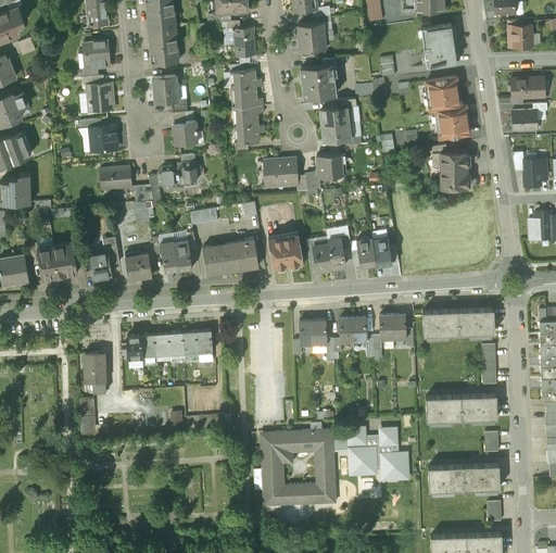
[(13,0),(0,0),(0,9),(7,7),(15,3),(13,0)]
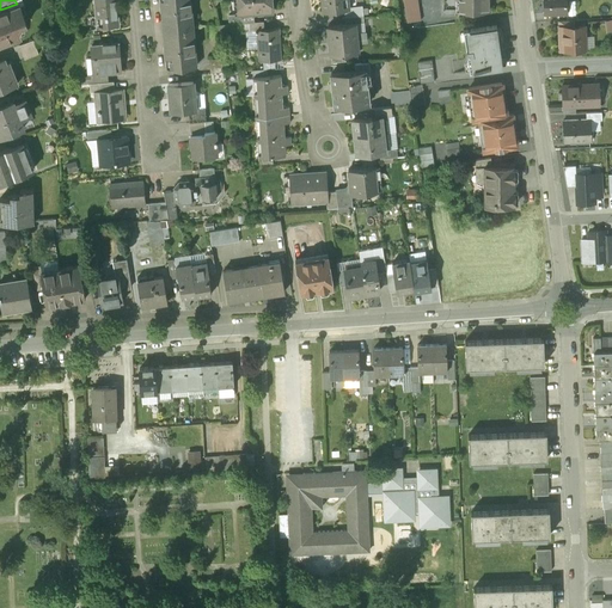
[(96,0),(95,0),(97,30),(117,29),(116,16),(117,16),(116,0),(96,0)]
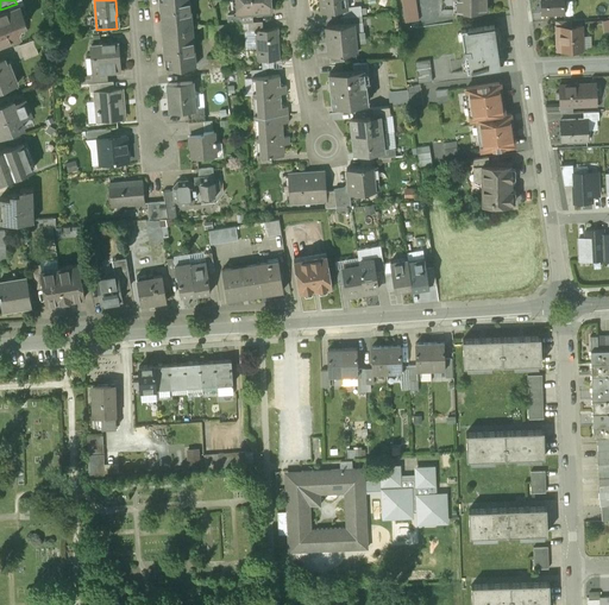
[(188,0),(159,0),(163,32),(192,30),(188,0)]
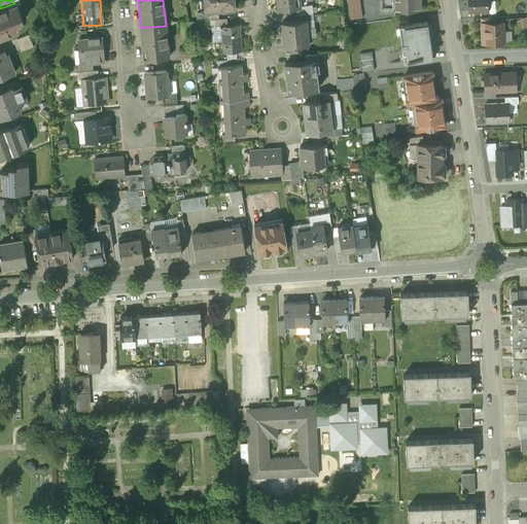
[(233,0),(206,2),(207,13),(207,14),(218,14),(234,12),(233,0)]
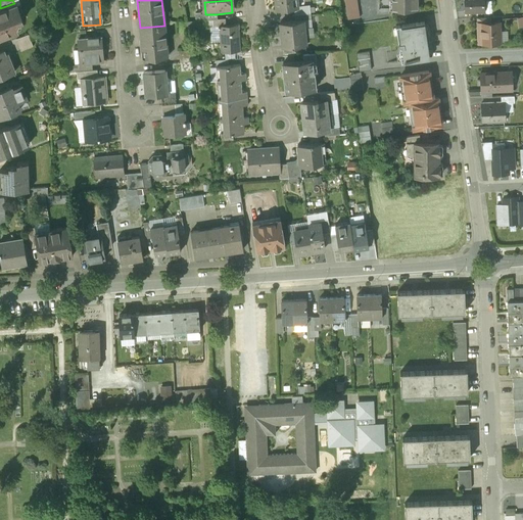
[(296,0),(275,0),(277,12),(294,10),(298,9),(296,0)]
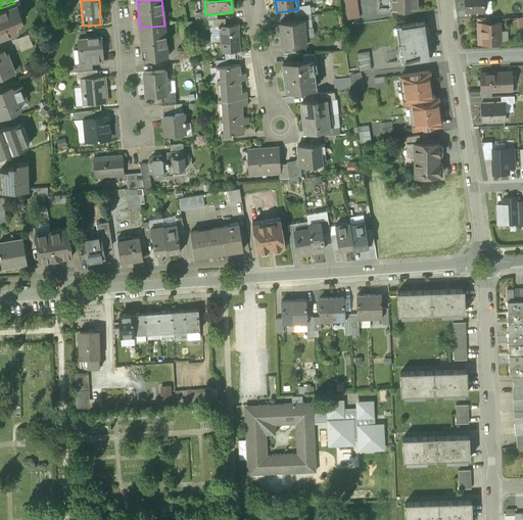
[(344,0),(347,22),(360,20),(355,0),(344,0)]
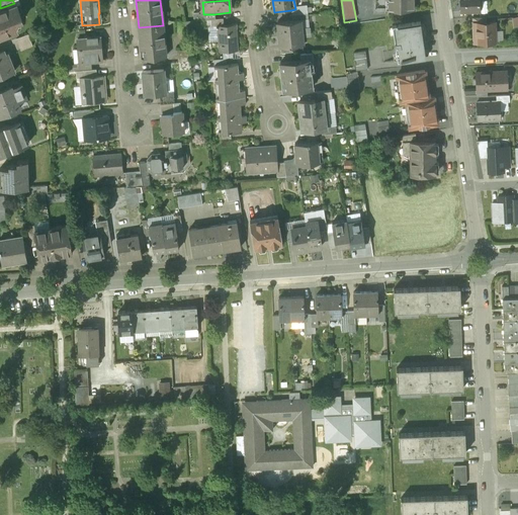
[(413,0),(385,0),(385,11),(413,11),(413,0)]
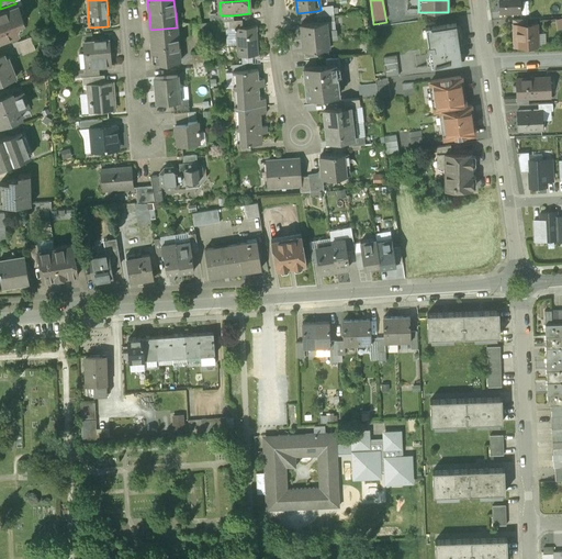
[(519,0),(498,0),(499,15),(520,14),(519,0)]
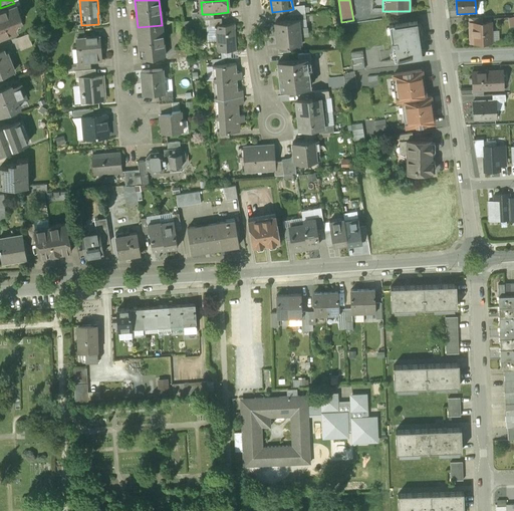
[(14,3),(6,6),(8,11),(16,8),(16,9),(20,7),(18,1),(14,3)]
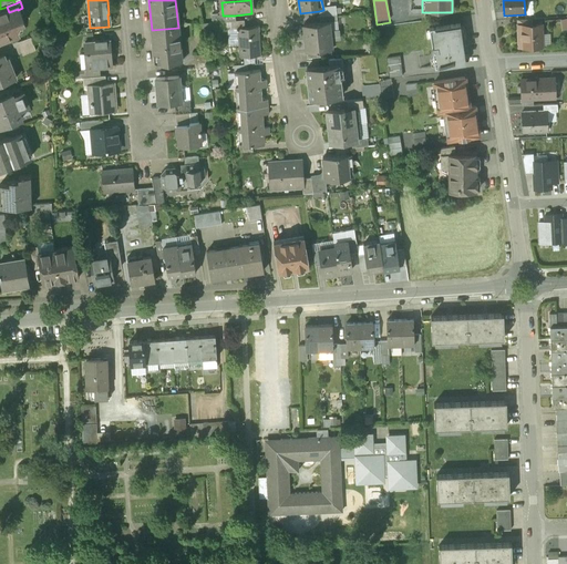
[(9,12),(0,16),(0,44),(18,38),(16,30),(17,28),(23,24),(18,10),(18,9),(9,12)]
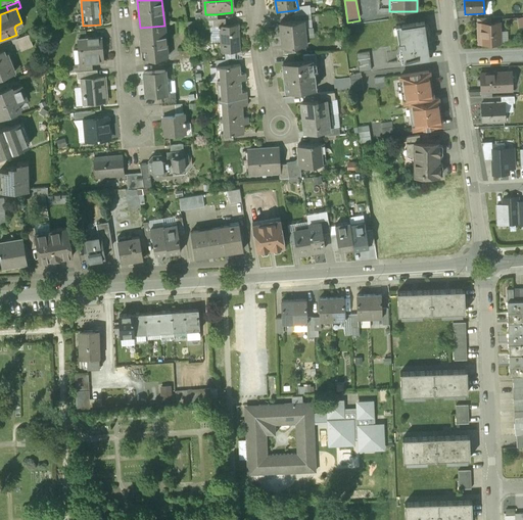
[(308,8),(298,9),(294,10),(295,17),(310,16),(308,8)]
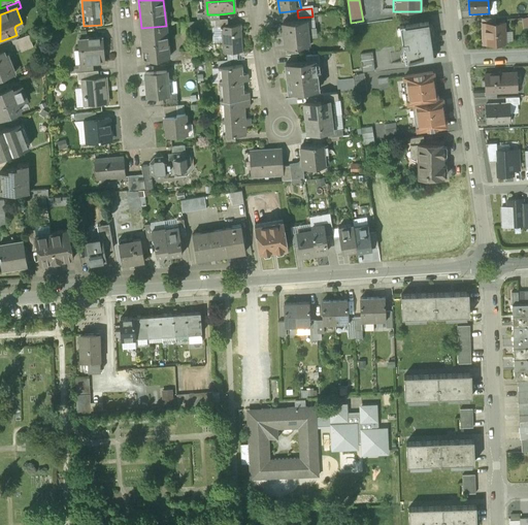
[(219,14),(207,14),(207,13),(204,13),(205,23),(215,23),(219,22),(219,14)]
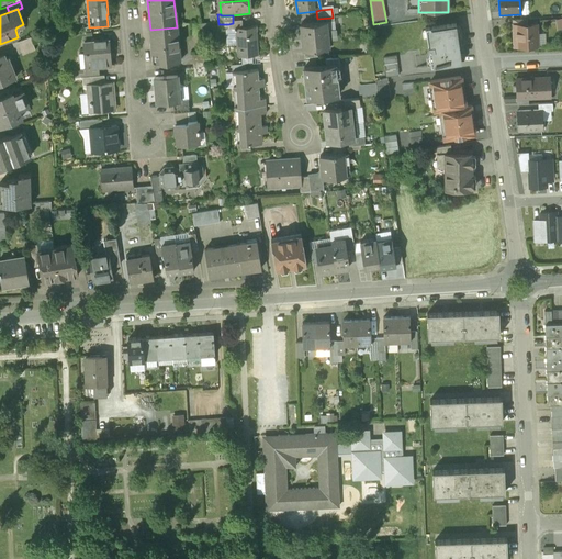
[(317,25),(301,26),(304,54),(316,52),(329,51),(326,25),(326,24),(317,25)]
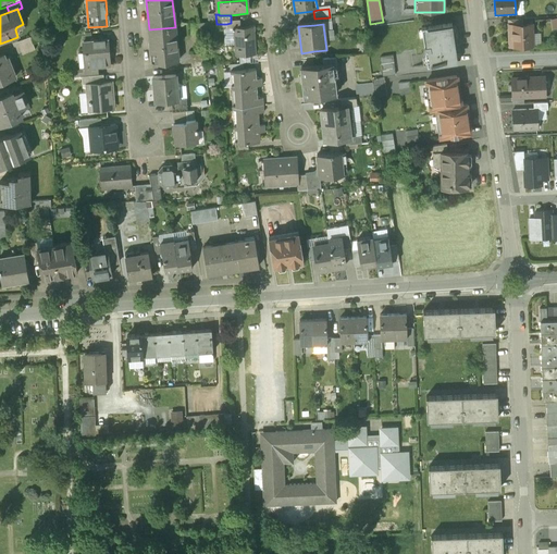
[(465,71),(459,26),(425,31),(431,74),(465,71)]
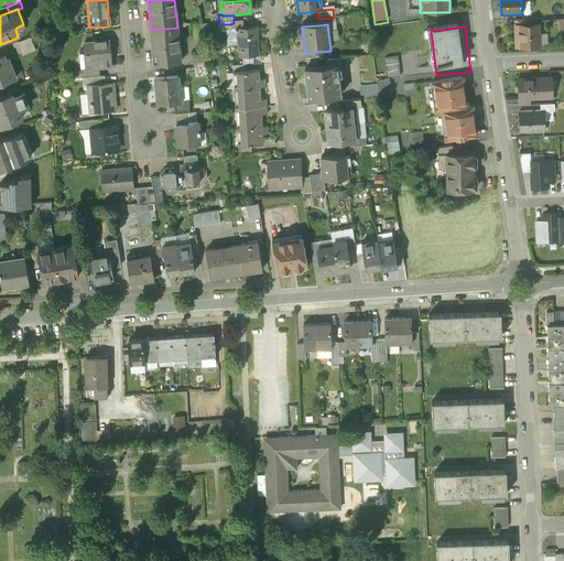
[(177,28),(151,30),(154,67),(181,64),(177,28)]
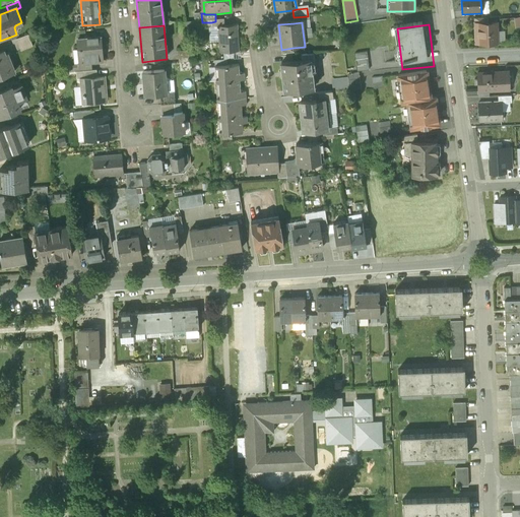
[(489,26),(478,26),(478,35),(475,36),(475,45),(497,44),(496,25),(489,26)]
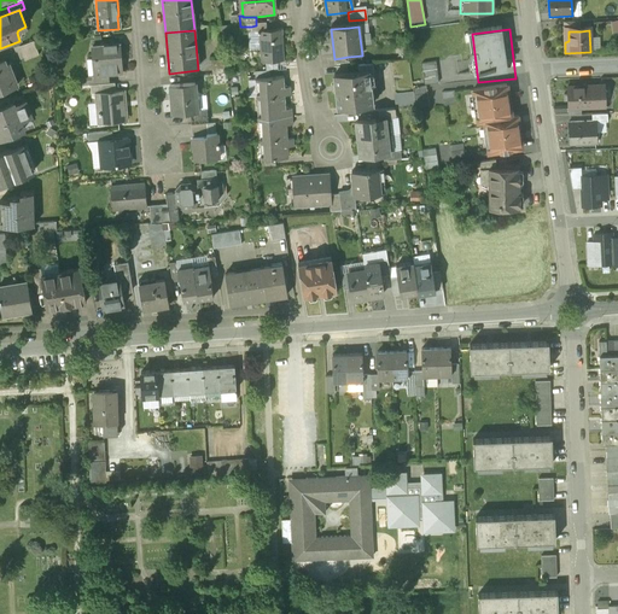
[(267,33),(260,34),(261,64),(283,63),(281,33),(267,33)]
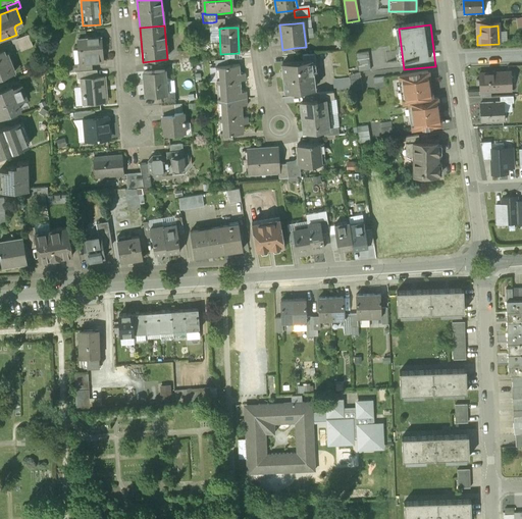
[(29,37),(16,41),(21,53),(33,48),(29,37)]
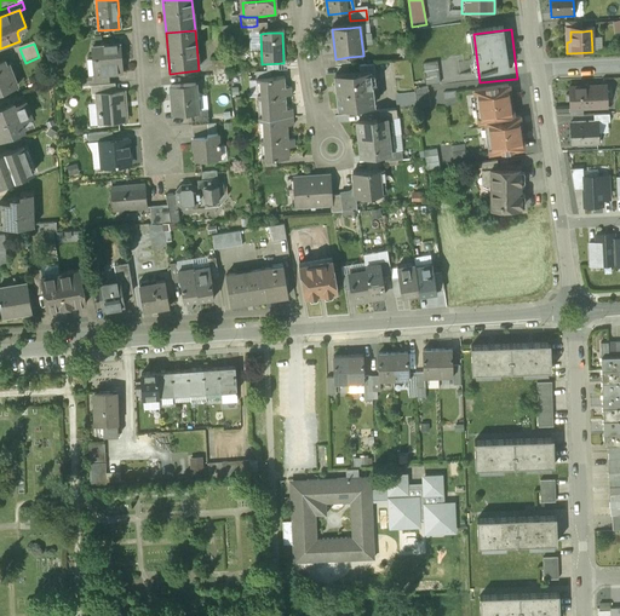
[(120,47),(93,49),(96,79),(108,78),(122,76),(120,47)]
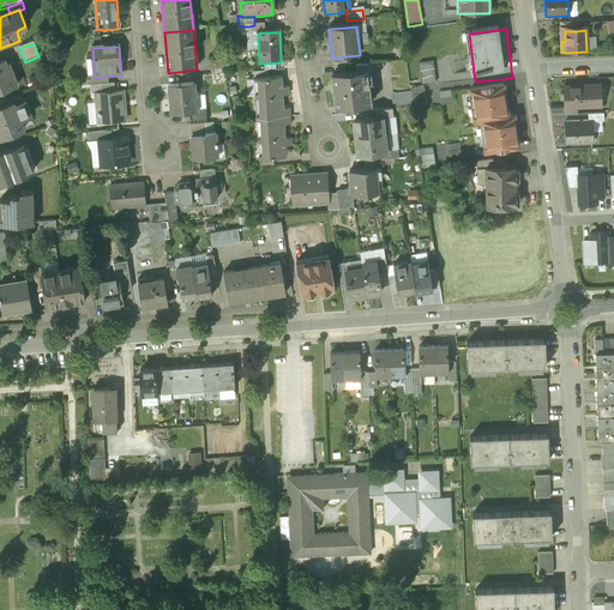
[(8,66),(6,67),(4,61),(0,62),(0,94),(17,88),(8,66)]
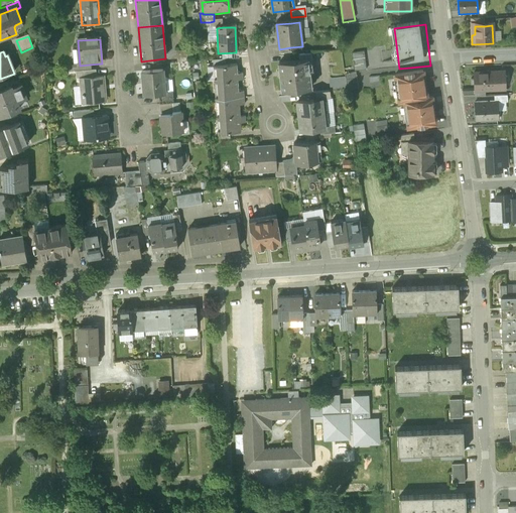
[(187,51),(176,52),(177,65),(189,63),(187,51)]
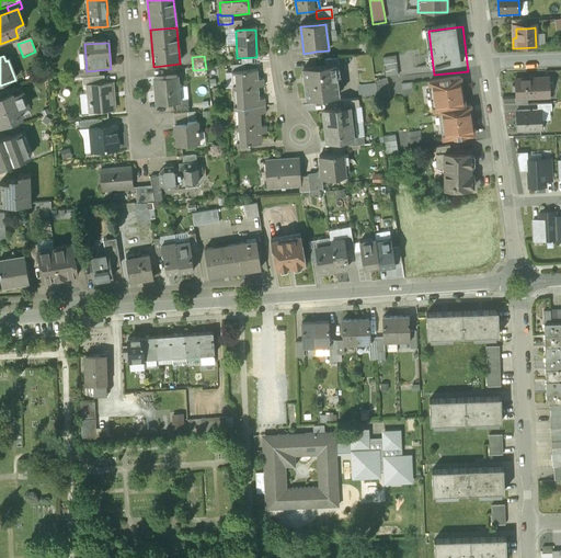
[(256,57),(237,58),(238,67),(245,67),(258,66),(256,57)]
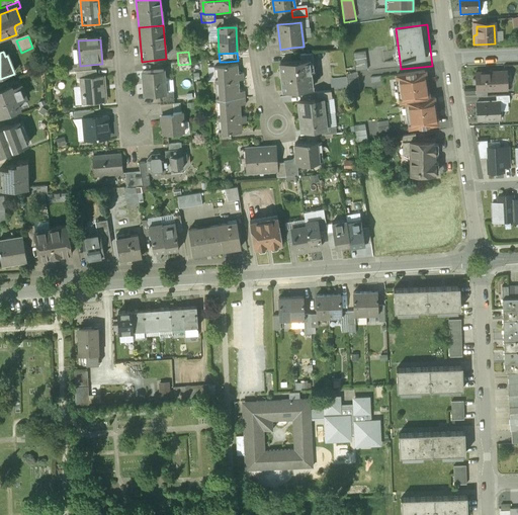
[(355,57),(357,76),(367,75),(365,56),(355,57)]
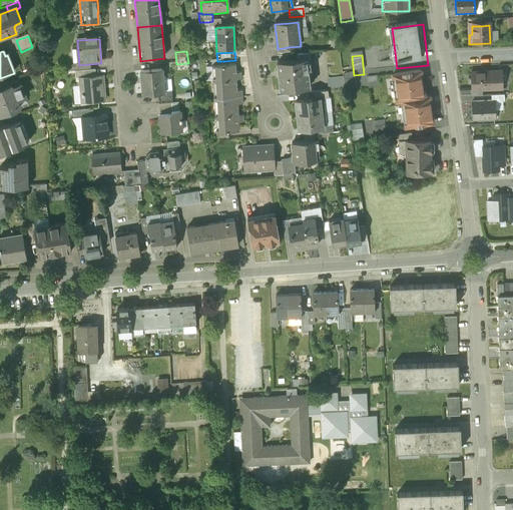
[(298,62),(278,64),(279,75),(280,75),(282,93),(308,90),(306,77),(309,76),(308,62),(308,61),(298,62)]
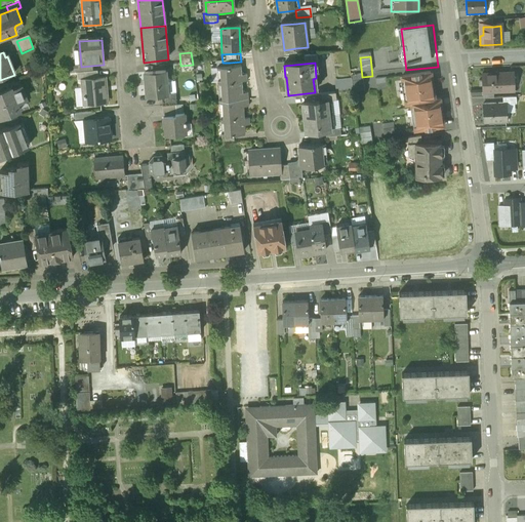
[(91,66),(81,67),(78,67),(79,75),(92,74),(91,66)]
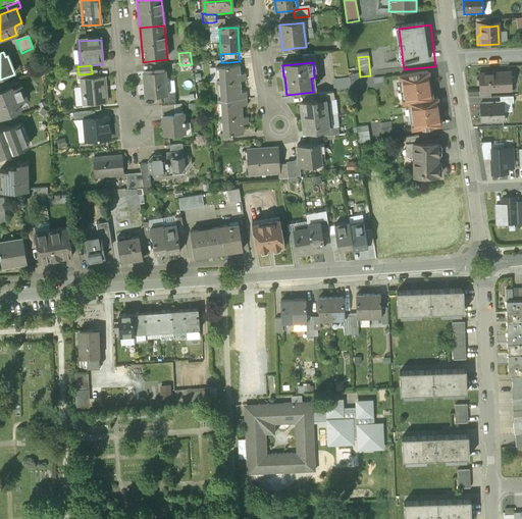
[(228,67),(220,68),(220,74),(219,74),(219,84),(241,83),(246,83),(245,75),(241,76),(240,67),(228,67)]
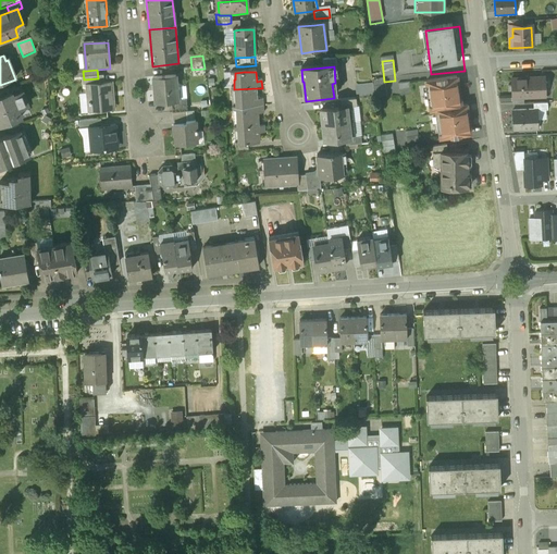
[(84,79),(82,79),(83,86),(87,86),(87,87),(104,85),(103,77),(98,78),(84,79)]
